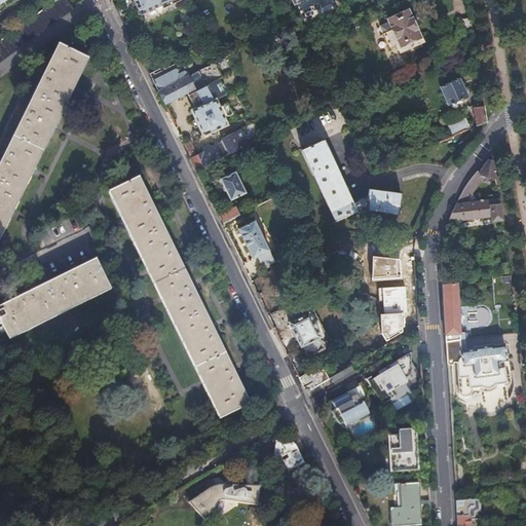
[(0,0),(0,13),(2,12),(1,10),(4,8),(6,10),(15,5),(13,2),(16,0),(0,0)]
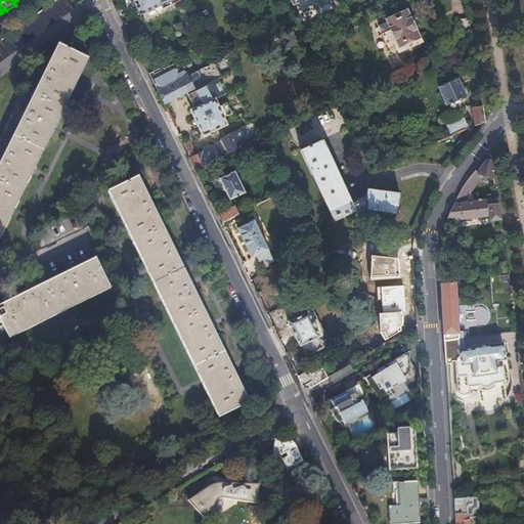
[(66,0),(57,0),(0,41),(0,60),(72,8),(66,0)]
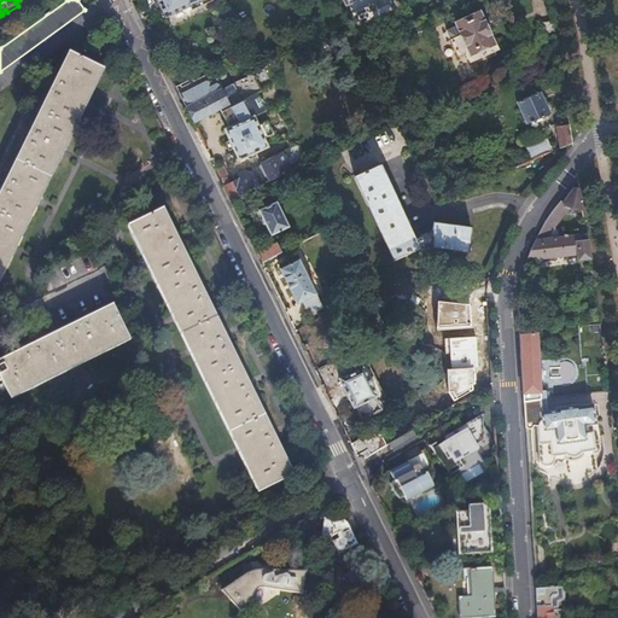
[(155,0),(164,19),(190,7),(191,11),(210,1),(209,0),(155,0)]
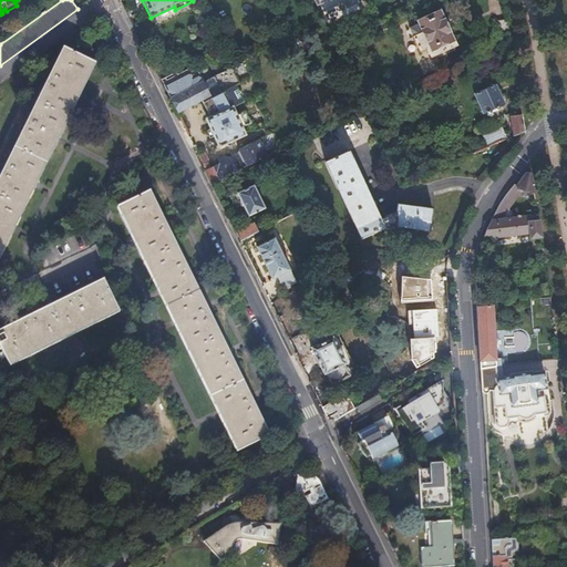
[(315,0),(318,7),(321,6),(325,13),(344,3),(348,10),(361,3),(359,0),(315,0)]
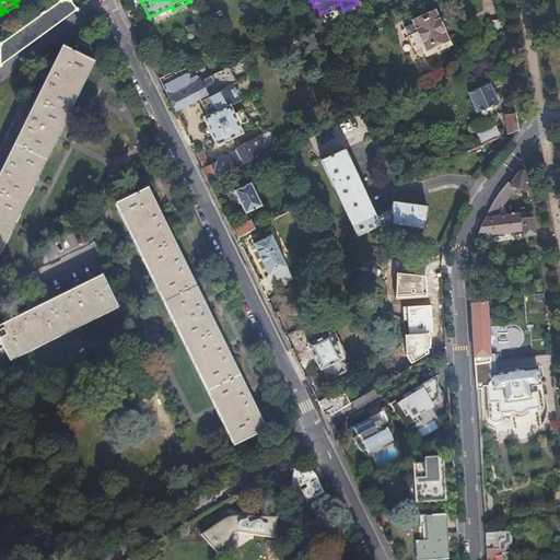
[(432,16),(403,30),(413,54),(421,50),(424,59),(452,47),(446,37),(443,39),(432,16)]
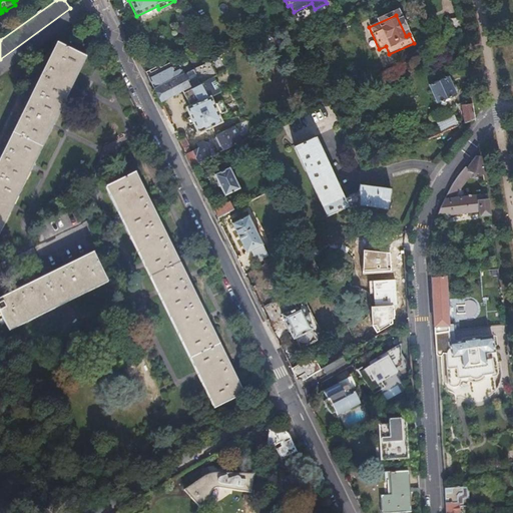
[(462,31),(460,19),(451,20),(453,35),(462,31)]
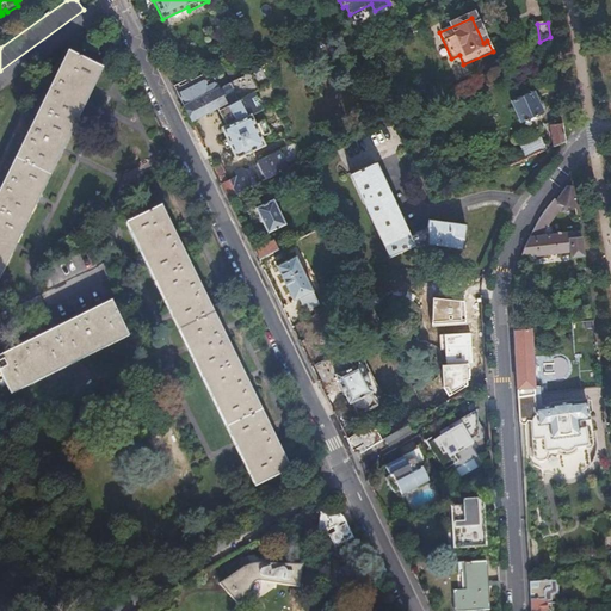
[(322,41),(314,45),(322,63),(339,54),(335,45),(322,41)]
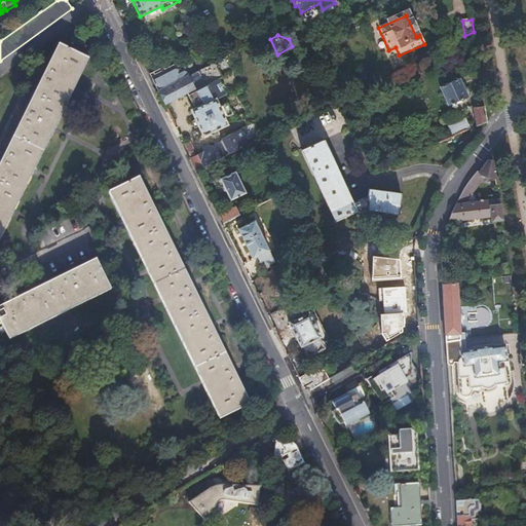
[(59,46),(0,166),(0,242),(89,62),(59,46)]
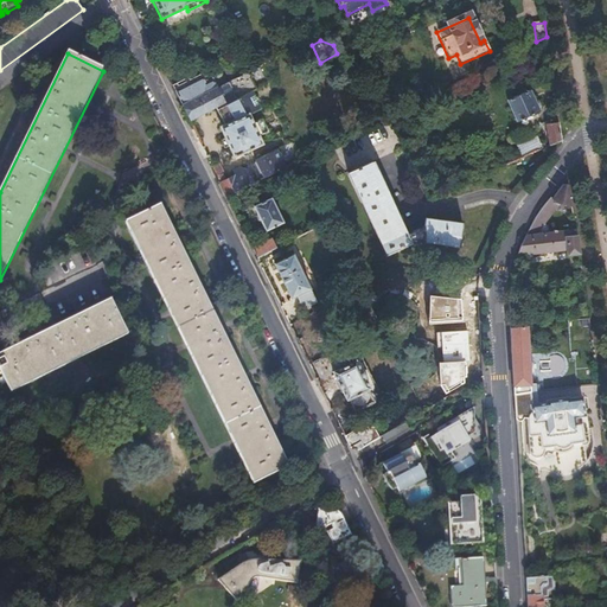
[(213,108),(218,116),(216,117),(221,128),(219,128),(234,158),(235,157),(241,168),(253,163),(247,151),(262,144),(259,135),(267,131),(260,117),(251,121),(248,114),(259,108),(251,93),(256,89),(248,72),(205,94),(185,103),(193,117),(213,108)]
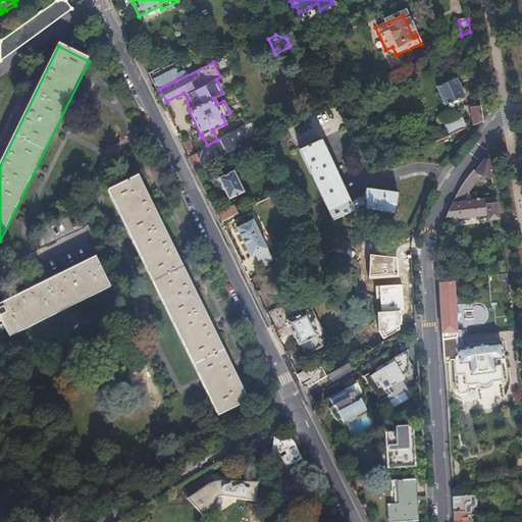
[(161,74),(151,79),(156,90),(159,89),(176,81),(173,75),(167,79),(161,74)]
